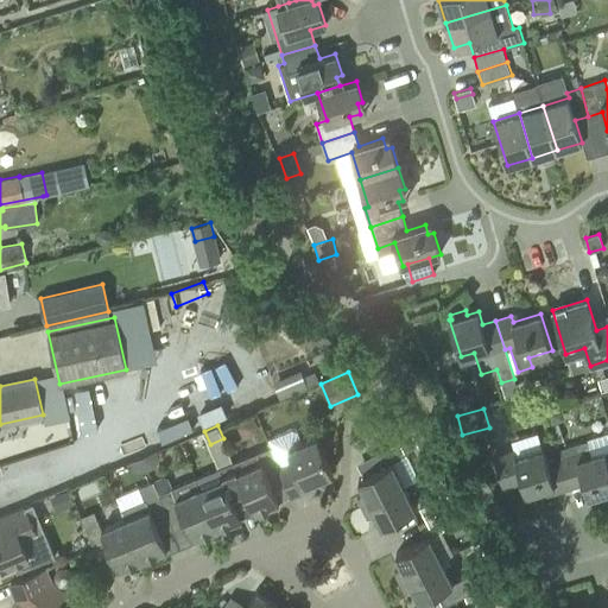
[(271,448),(282,476),(291,498),(316,488),(314,481),(333,473),(317,437),(302,443),(297,430),(292,430),(267,439),(271,448)]
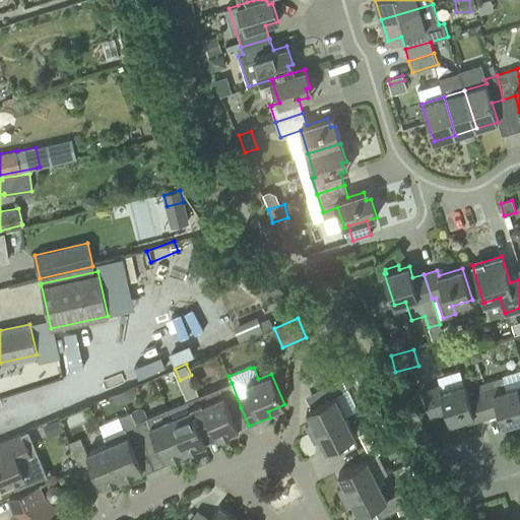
[(480,391),(489,416),(499,413),(503,425),(519,419),(519,384),(518,385),(514,372),(478,384),(480,391)]
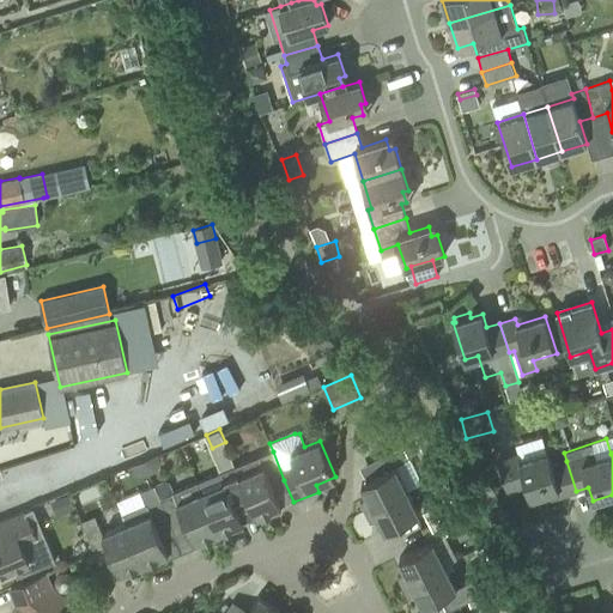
[(393,450),(399,465),(408,460),(401,447),(393,450)]
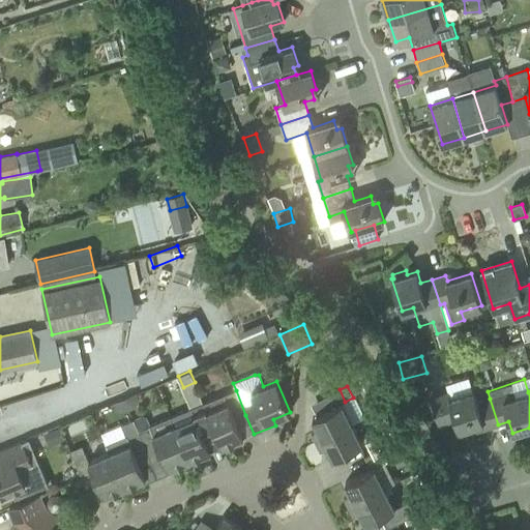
[(236,390),(204,404),(207,412),(214,428),(213,429),(215,433),(222,447),(243,439),(235,419),(245,415),(236,390)]
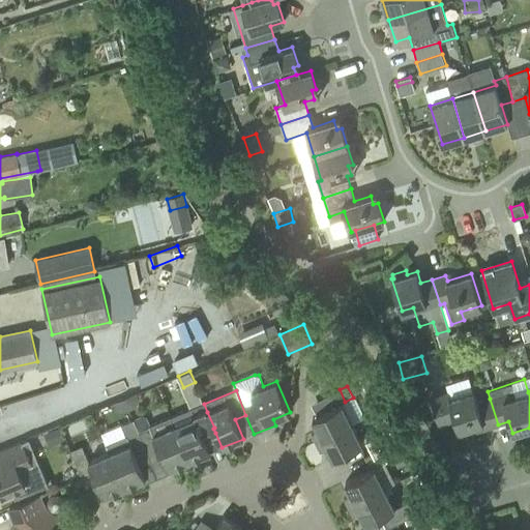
[(431,400),(439,424),(455,419),(459,431),(482,423),(484,429),(498,424),(490,399),(476,403),(473,391),(448,399),(446,394),(431,400)]
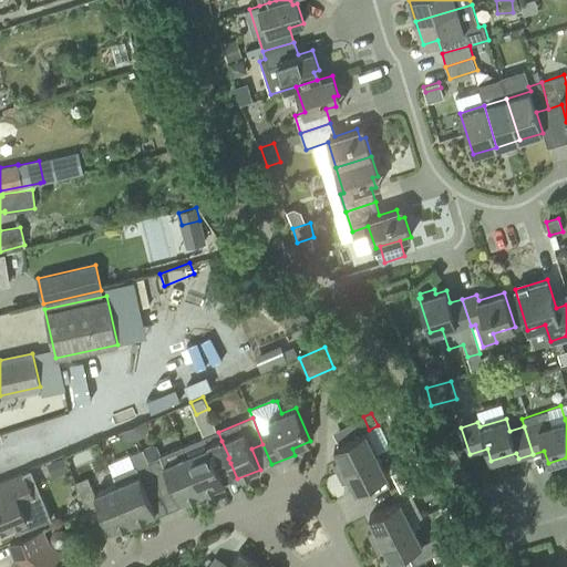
[(377,452),(367,431),(334,447),(340,459),(333,463),(338,472),(377,452)]
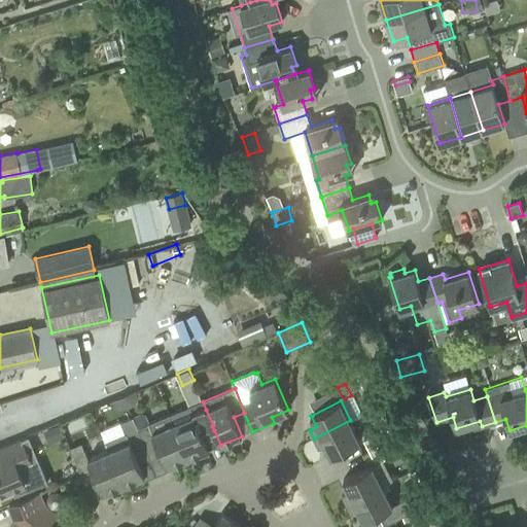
[(209,450),(203,435),(214,430),(212,426),(213,425),(206,410),(203,401),(170,415),(188,458),(209,450)]
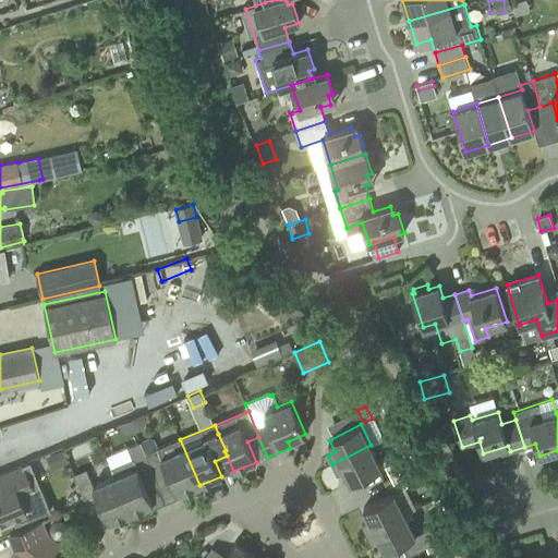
[(168,475),(177,495),(199,485),(180,439),(158,449),(153,436),(141,440),(156,480),(168,475)]
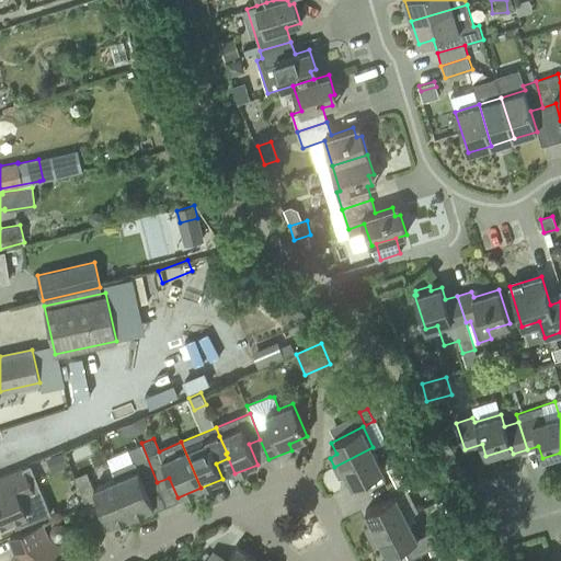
[(106,458),(115,477),(132,517),(153,507),(145,488),(157,482),(141,443),(106,458)]
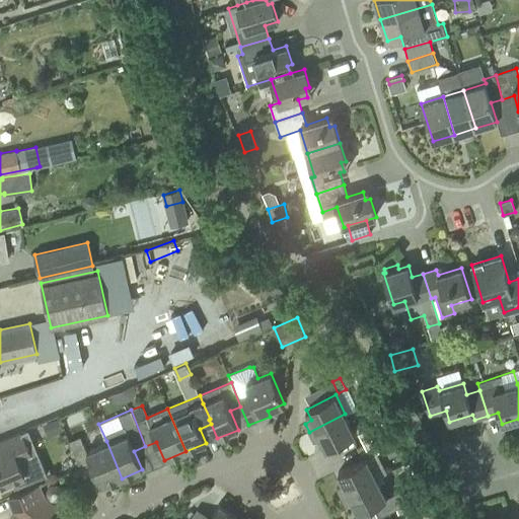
[(345,414),(309,432),(314,442),(320,439),(326,449),(356,435),(345,414)]
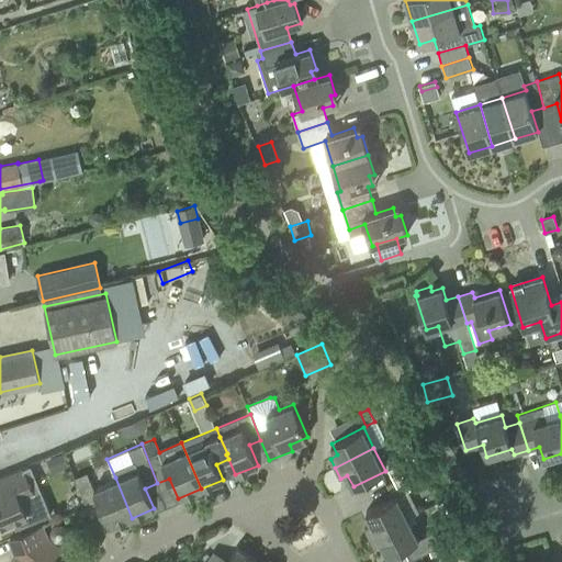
[(389,469),(394,482),(403,478),(397,464),(389,469)]
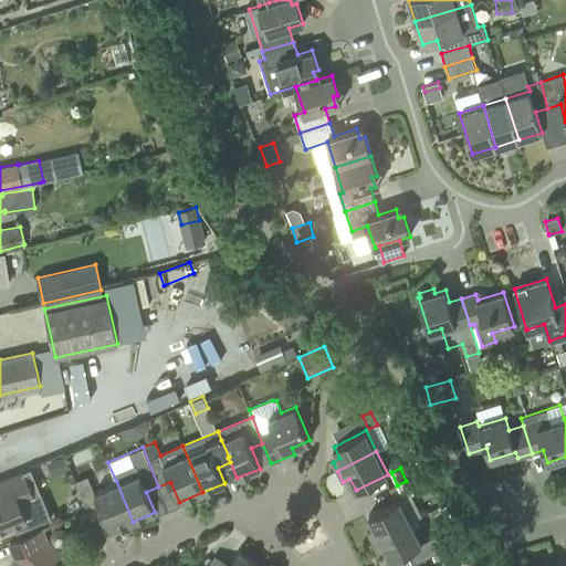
[(0,528),(12,524),(16,532),(51,517),(31,469),(0,481),(0,495),(0,498),(0,496),(0,528)]
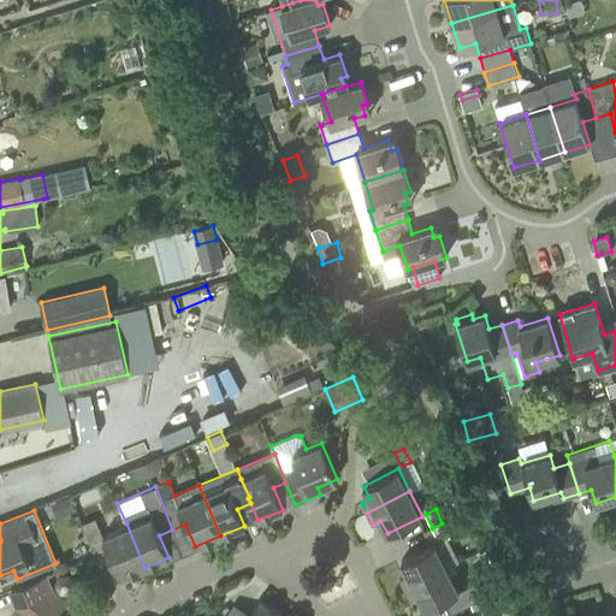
[(126,523),(101,534),(99,527),(84,532),(96,561),(110,555),(119,578),(144,568),(126,523)]
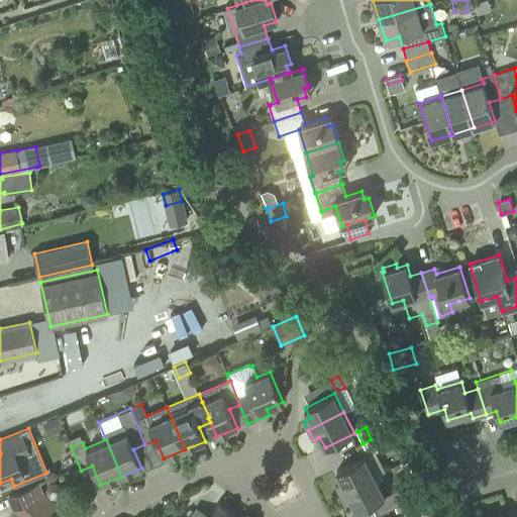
[(377,450),(371,439),(363,443),(369,454),(377,450)]
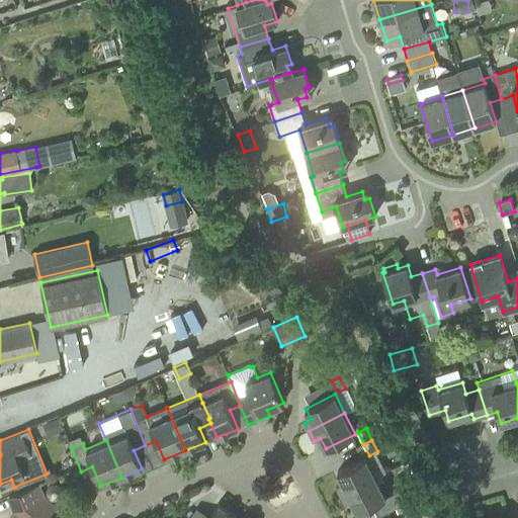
[(336,486),(341,495),(376,477),(367,457),(337,471),(343,483),(336,486)]
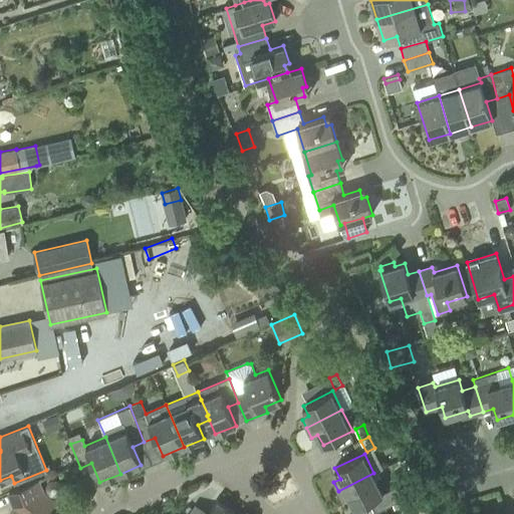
[(373,473),(338,491),(343,500),(349,497),(354,508),(383,493),(373,473)]
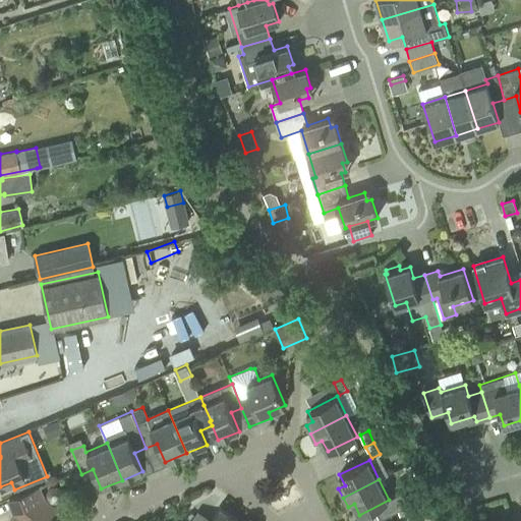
[(45,520),(55,509),(44,501),(38,487),(9,500),(14,513),(25,520),(45,520)]
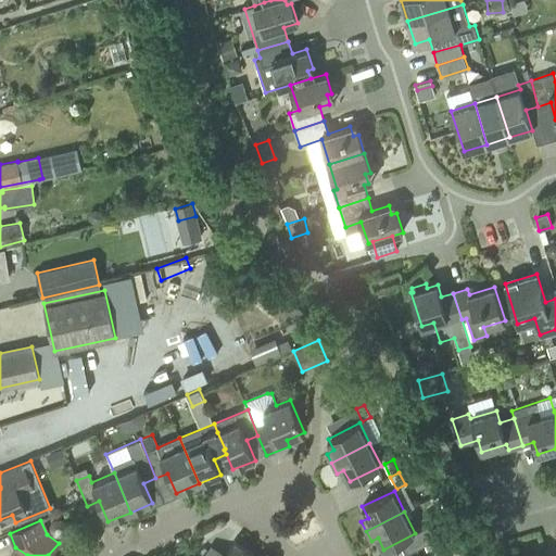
[(427,527),(418,532),(425,544),(433,540),(427,527)]
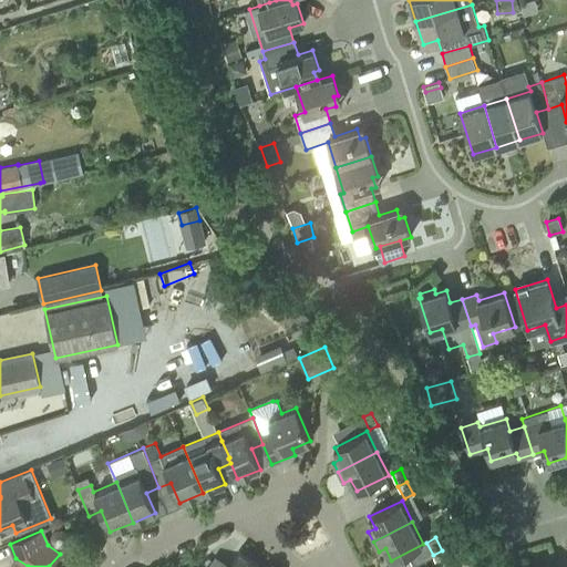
[(441,566),(449,563),(442,550),(433,555),(439,566),(441,566)]
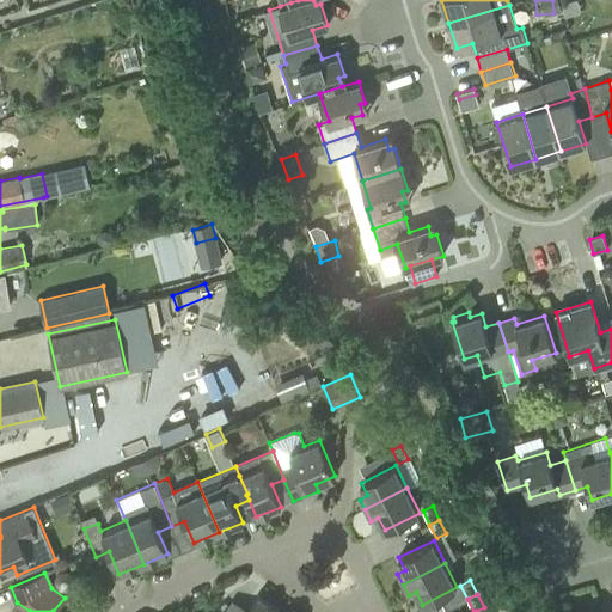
[(277,611),(279,611),(258,597),(246,611),(237,611),(231,607),(234,601),(233,601),(225,611),(277,611)]
